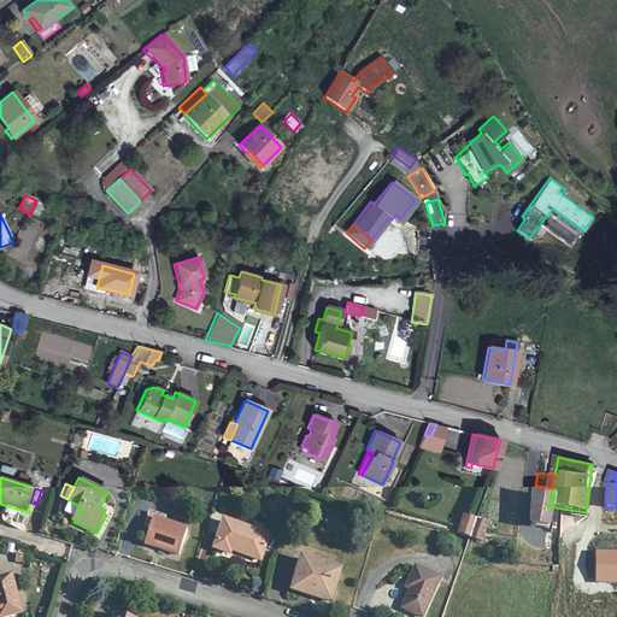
[(548,529),(550,522),(552,506),(548,506),(551,498),(534,495),(532,526),(548,529)]
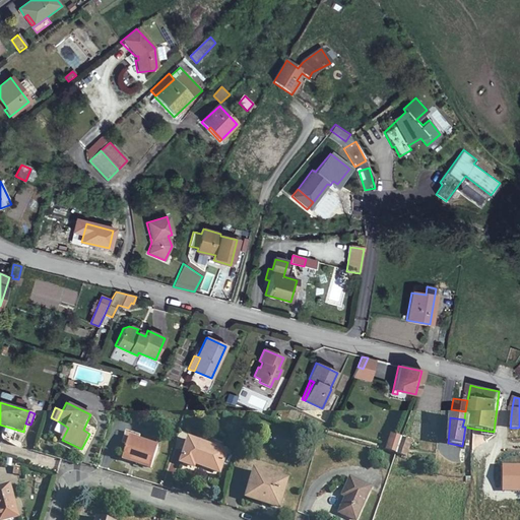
[(513,441),(519,440),(518,428),(510,428),(506,427),(504,442),(504,453),(506,453),(514,453),(513,441)]
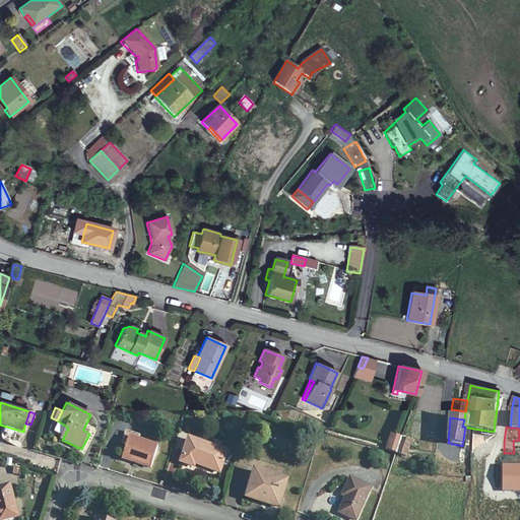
[(387,450),(396,453),(401,439),(391,436),(387,450)]
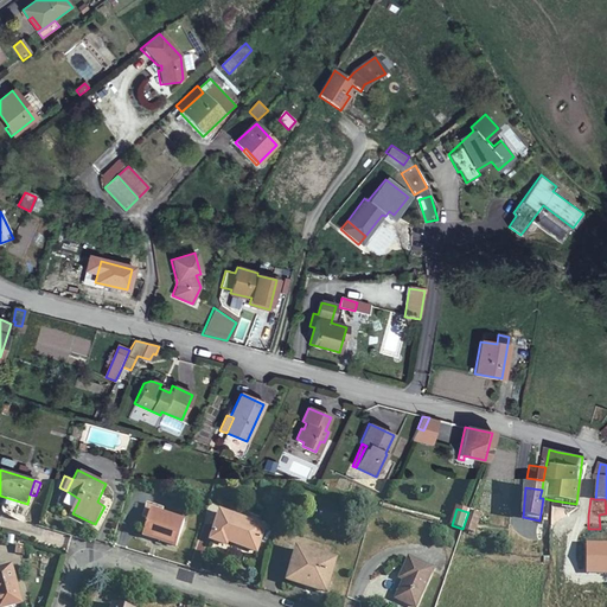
[(184,522),(151,511),(144,536),(176,547),(184,522)]
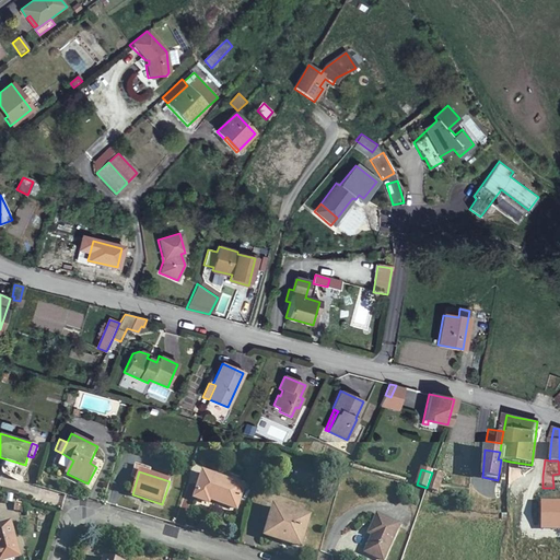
[(244,487),(205,473),(196,498),(208,502),(209,499),(236,509),(244,487)]
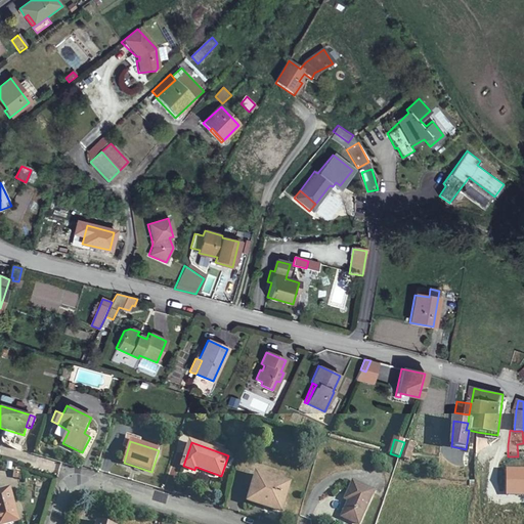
[(399,456),(409,460),(412,450),(415,445),(404,442),(399,456)]
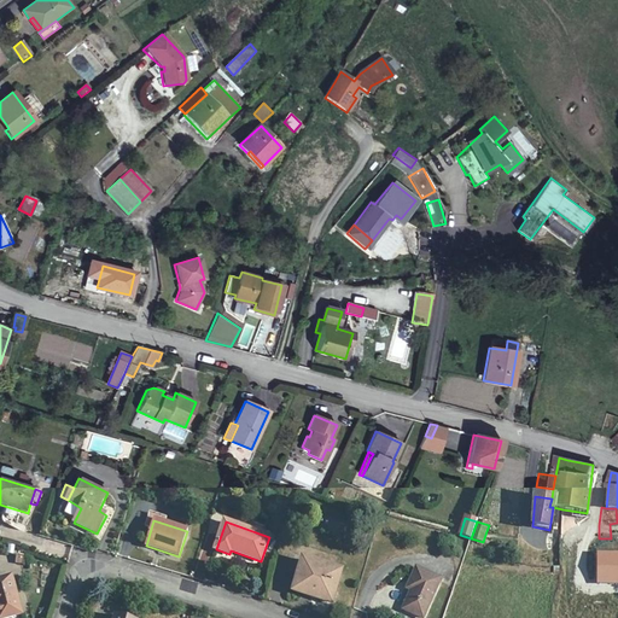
[(307,590),(334,598),(342,571),(303,560),(293,593),(305,596),(307,590)]
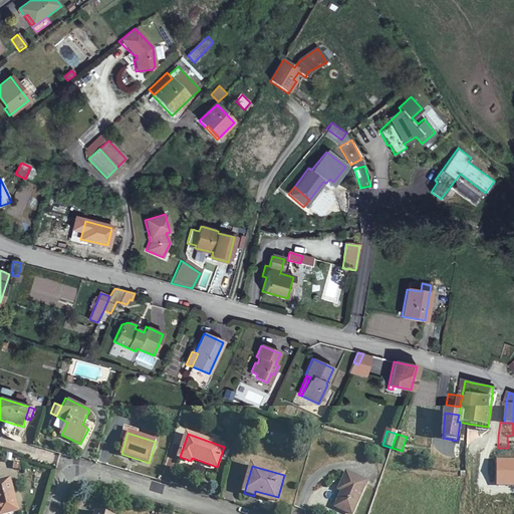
[(349,513),(351,513),(366,483),(346,474),(339,491),(342,492),(335,507),(349,513)]
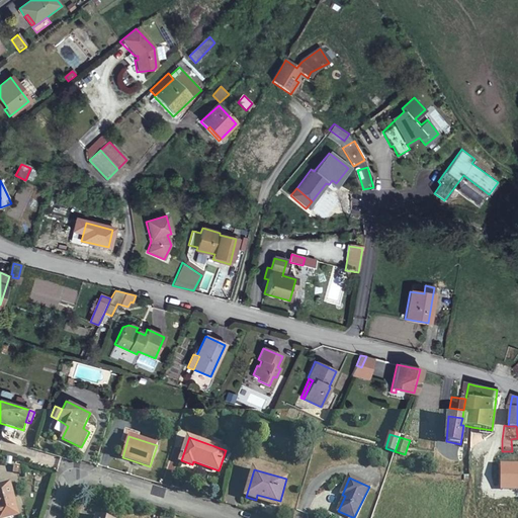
[(0,486),(0,517),(3,517),(18,515),(9,484),(0,486)]
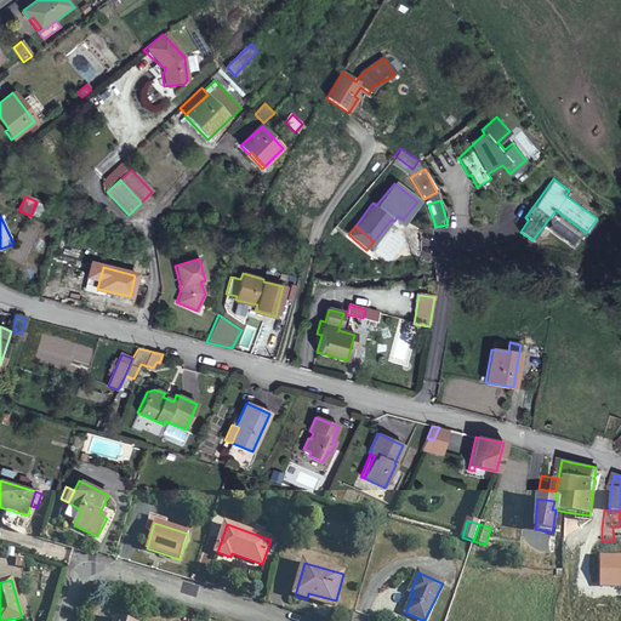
[(334,607),(336,600),(308,593),(307,599),(334,607)]
